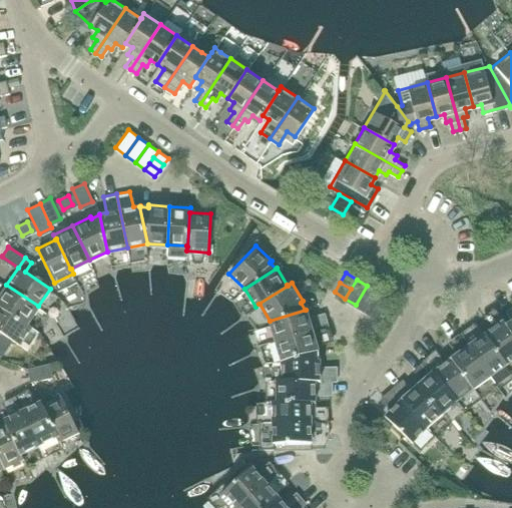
[(27,323),(38,306),(6,285),(0,294),(0,305),(27,323)]
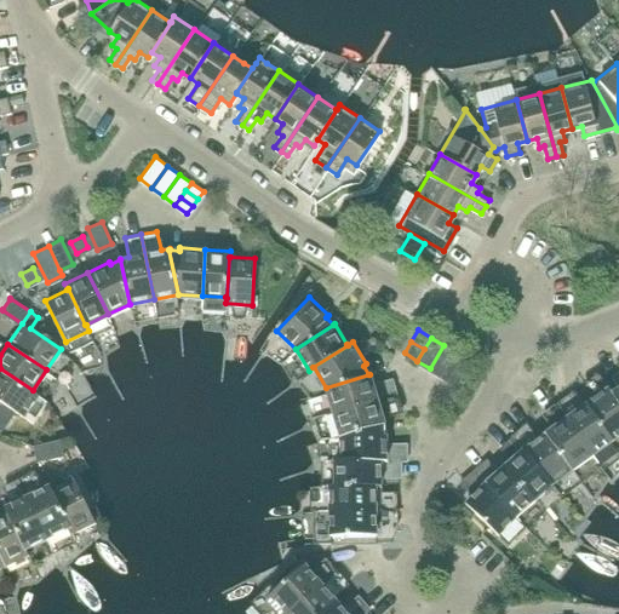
[(442,376),(456,353),(443,345),(430,368),(442,376)]
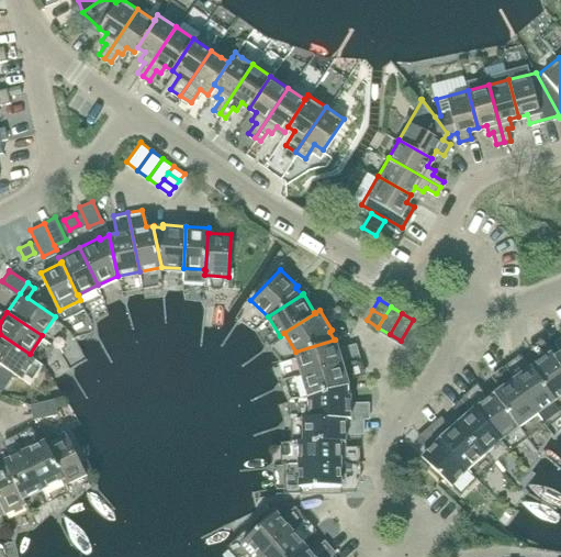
[(30,354),(0,334),(0,361),(11,369),(21,376),(34,356),(30,354)]
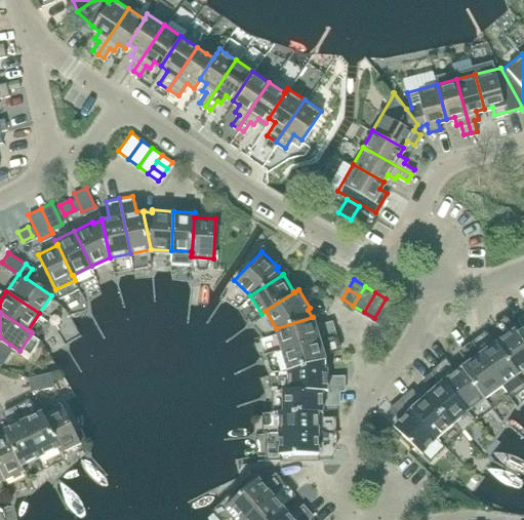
[(523,342),(518,330),(506,314),(493,323),(502,335),(495,341),(518,372),(523,367),(523,342)]
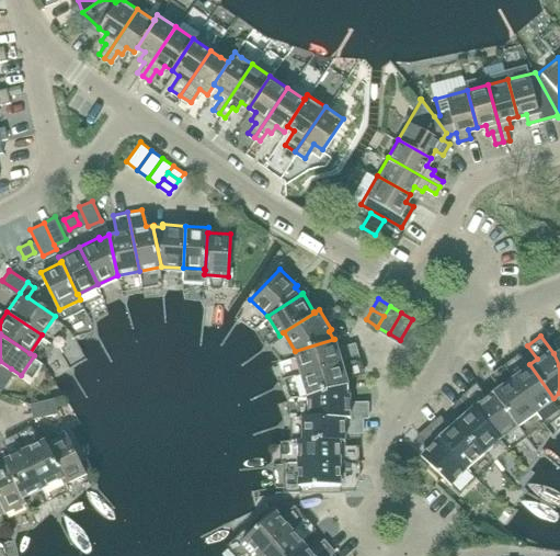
[(354,341),(338,345),(335,338),(333,339),(334,339),(295,351),(300,372),(358,355),(354,341)]
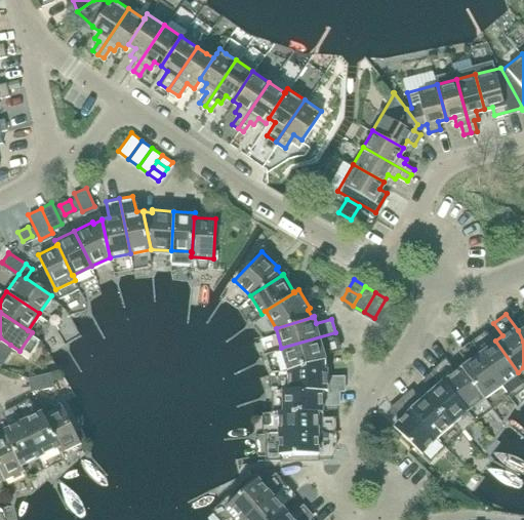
[(338,346),(338,344),(335,332),(281,348),(287,367),(324,357),(324,358),(325,357),(323,350),(338,346)]
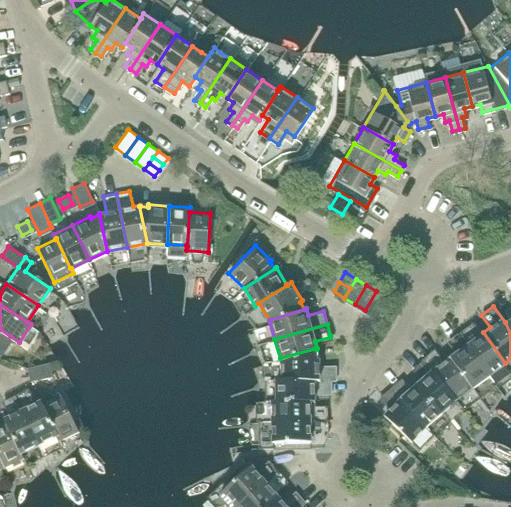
[(483,332),(477,336),(469,325),(458,332),(489,375),(505,363),(483,332)]
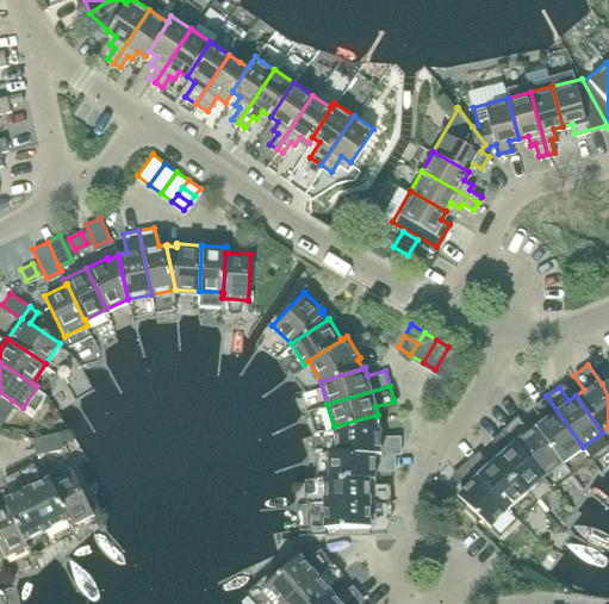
[(0,419),(12,400),(0,392),(0,419)]
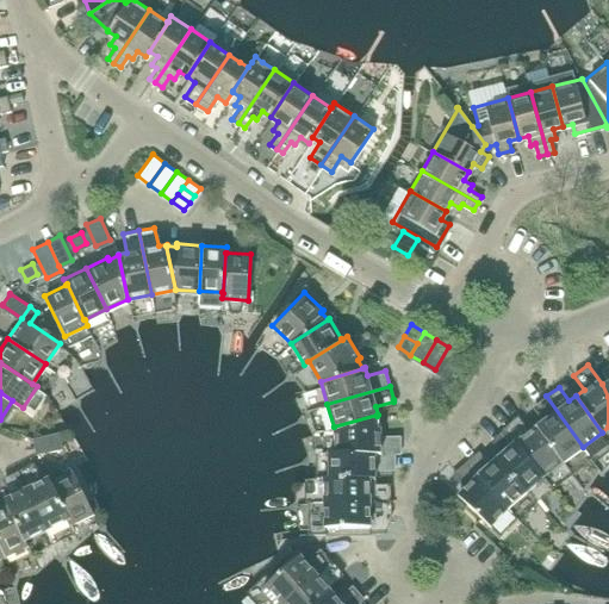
[(564,461),(583,447),(546,396),(534,405),(544,418),(536,424),(564,461)]
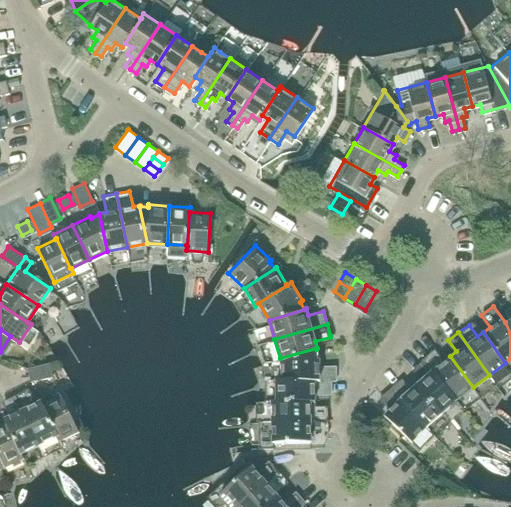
[(316,357),(316,349),(316,348),(280,358),(281,378),(281,379),(330,378),(335,378),(335,364),(319,364),(318,357),(316,357)]
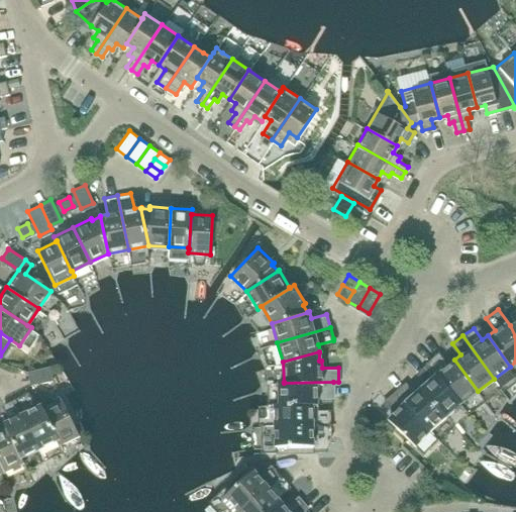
[(454,360),(448,364),(439,351),(426,363),(460,403),(478,391),(454,360)]
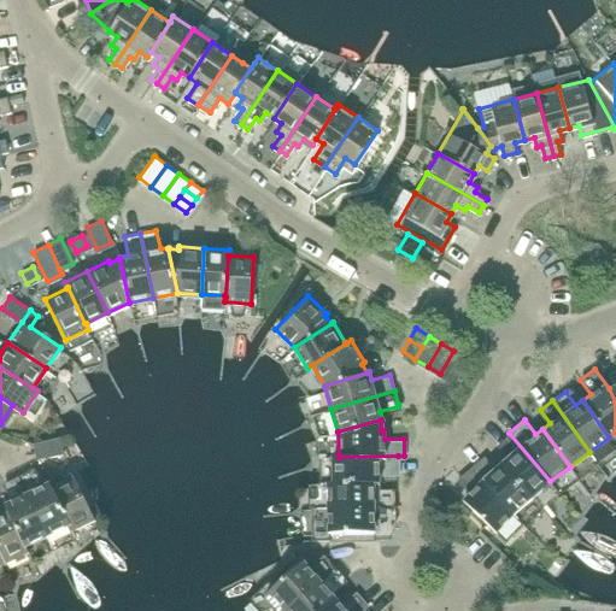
[(532,497),(550,481),(509,433),(497,444),(508,456),(502,462),(532,497)]
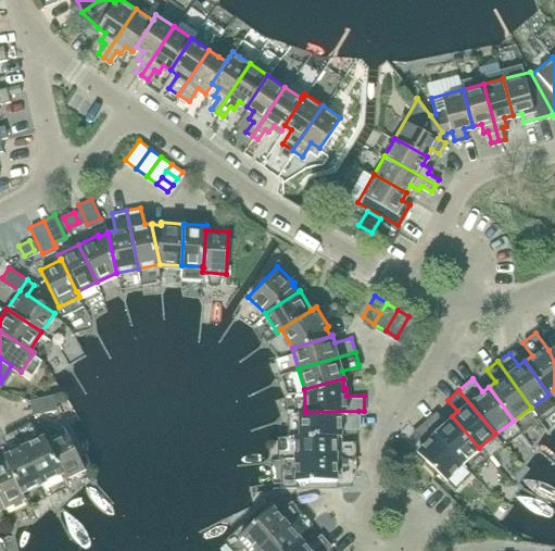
[(33,411),(57,407),(53,392),(29,398),(33,411)]
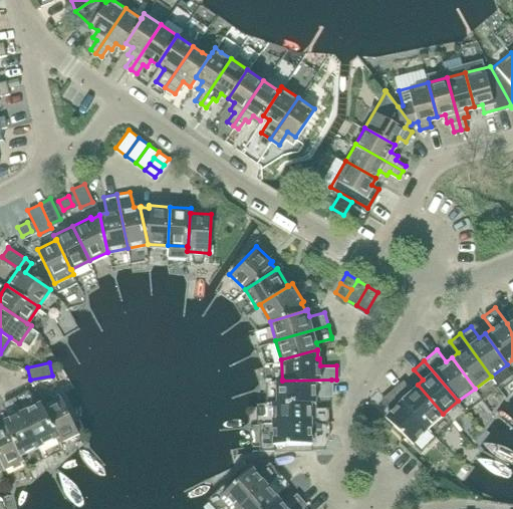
[(418,385),(413,389),(403,378),(393,388),(428,427),(443,414),(418,385)]
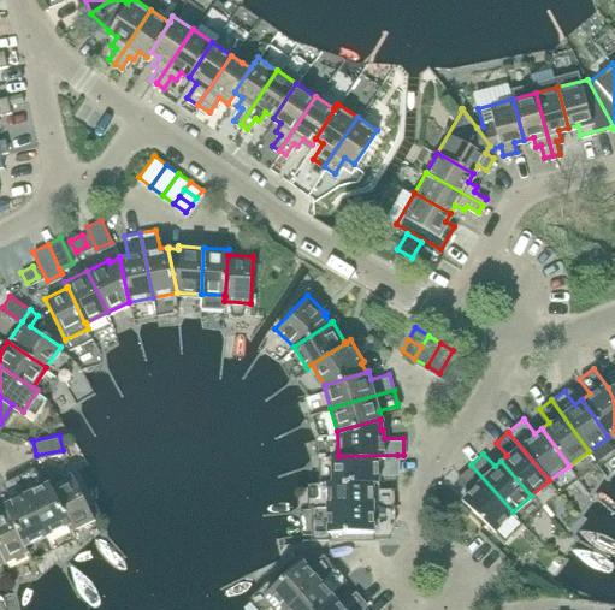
[(397,471),(397,455),(338,456),(338,455),(332,455),(332,480),(372,479),(372,480),(378,480),(378,472),(397,471)]
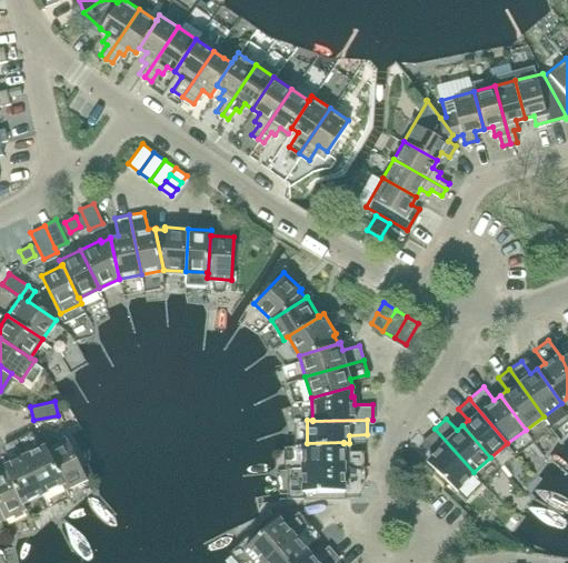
[(457,489),(474,472),(435,429),(425,439),(435,451),(427,460),(457,489)]
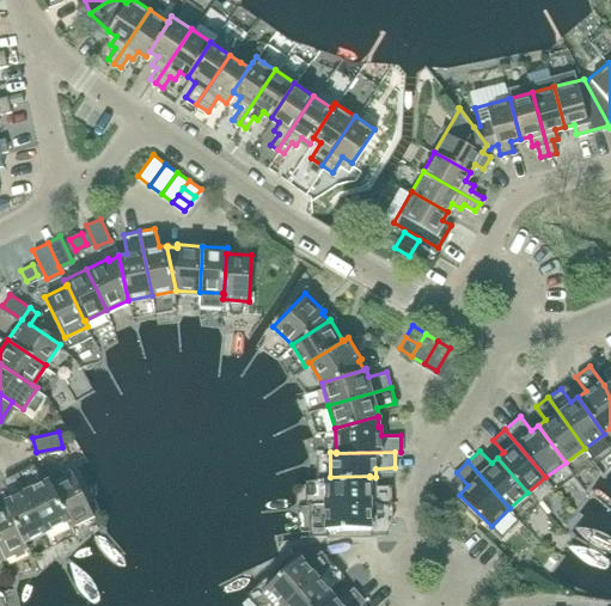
[(49,477),(41,481),(32,464),(18,471),(47,530),(67,519),(68,519),(50,483),(52,482),(49,477)]
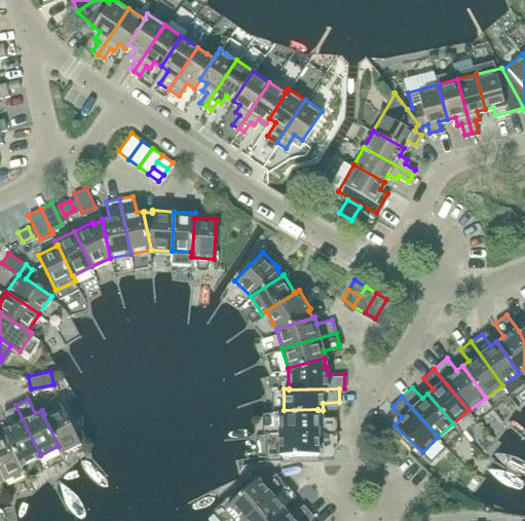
[(22,463),(40,455),(15,405),(3,411),(10,425),(3,429),(5,434),(6,433),(22,463)]
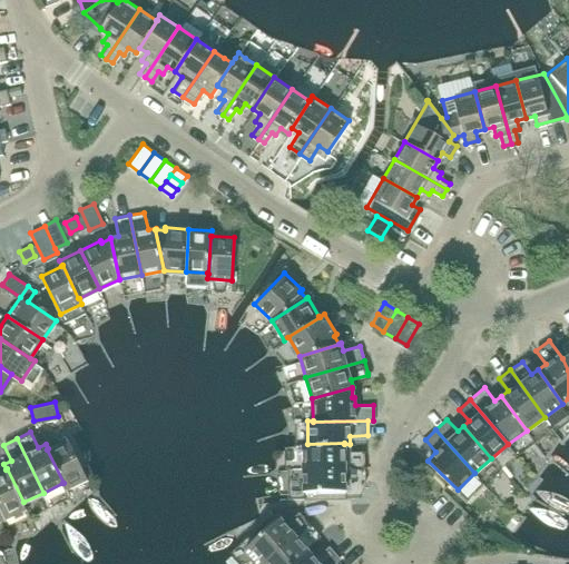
[(66,487),(87,477),(68,439),(48,448),(47,449),(64,483),(62,483),(66,487)]
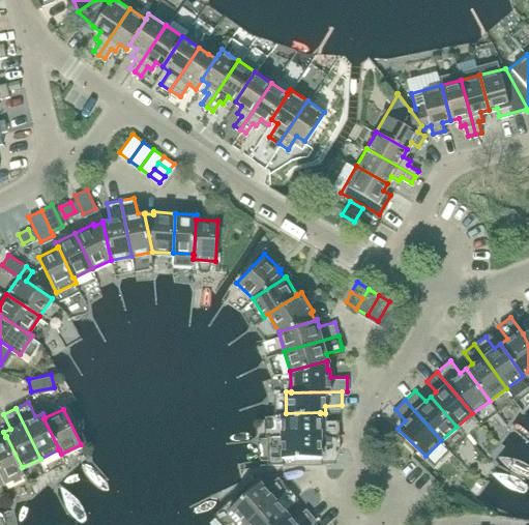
[(321,419),(320,413),(320,412),(286,413),(281,413),(282,435),(338,433),(338,419),(321,419)]
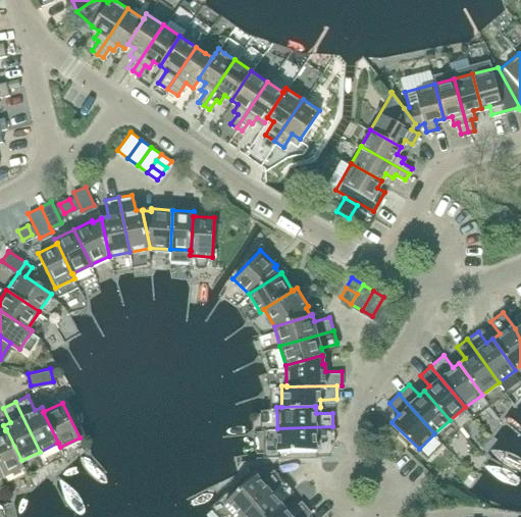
[(332,441),(332,438),(332,426),(277,428),(277,450),(316,449),(316,441),(332,441)]
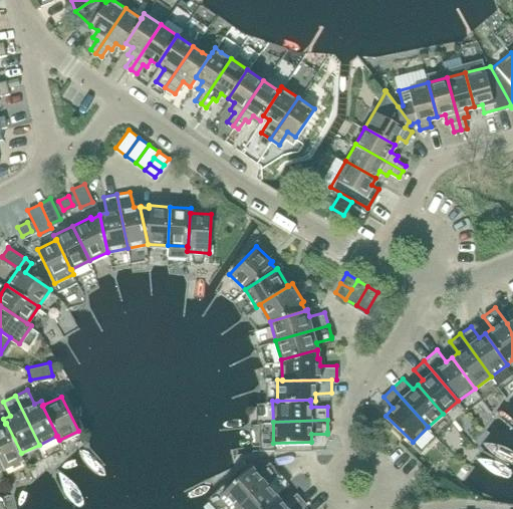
[(21,453),(6,423),(5,424),(0,426),(0,457),(5,467),(24,458),(21,453)]
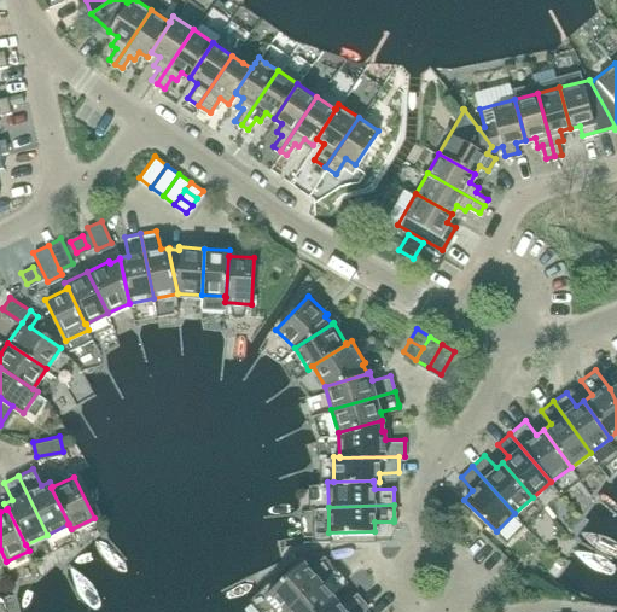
[(271,589),(268,590),(285,610),(335,566),(324,554),(309,567),(303,560),(300,564),(298,563),(291,569),(292,570),(277,583),(277,582),(269,588),(271,589)]
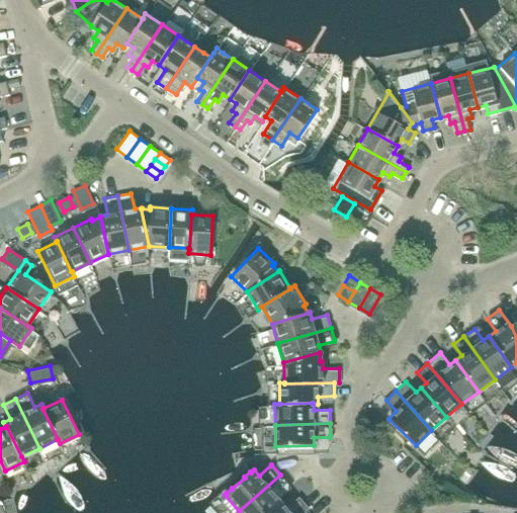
[(289,486),(287,484),(280,475),(239,511),(240,512),(267,512),(281,501),(277,496),(289,486)]
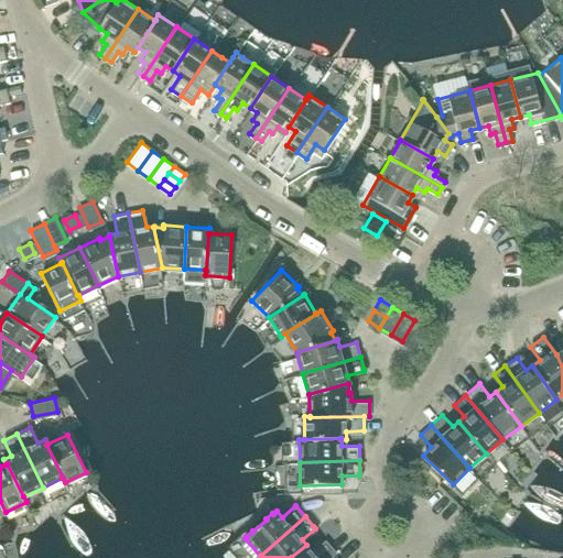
[(335,551),(326,542),(325,539),(312,550),(306,545),(291,557),(325,557),(331,554),(331,555),(335,551)]
